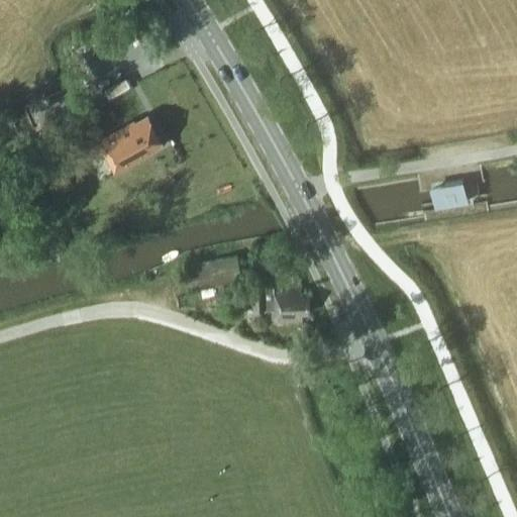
[(133,119),(98,138),(116,171),(151,151),(150,149),(164,142),(147,114),(134,121),(133,119)]
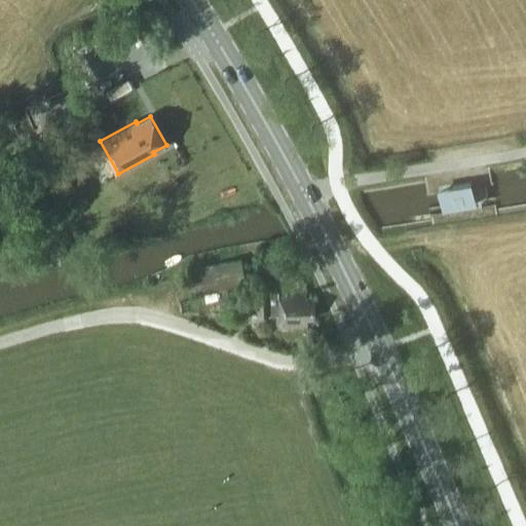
[(473,202),(470,184),(452,186),(453,190),(440,192),(443,210),(477,203),(477,202),(473,202)]
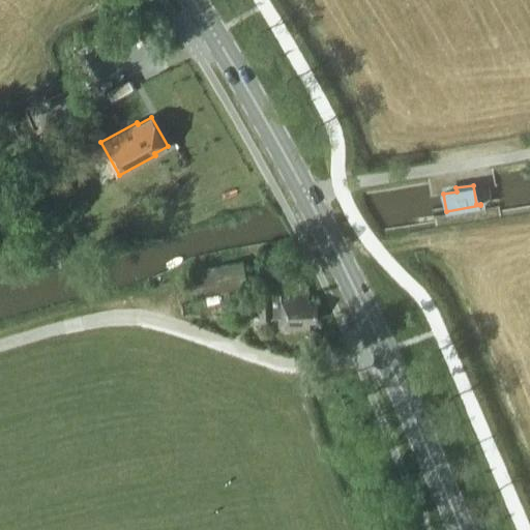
[(248,287),(242,260),(192,270),(198,297),(248,287)]
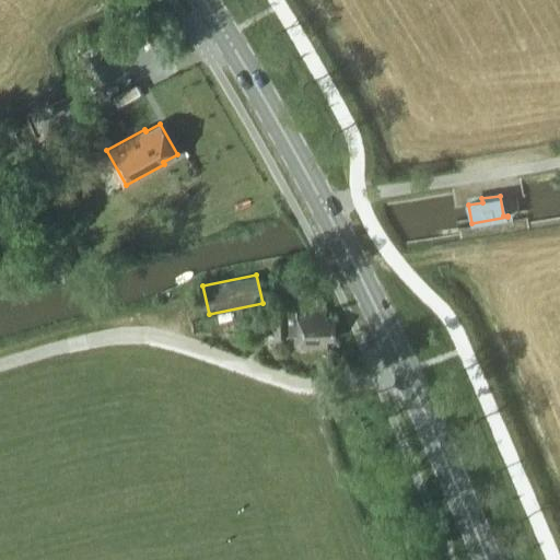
[(326,318),(326,311),(273,311),(273,334),(288,334),(288,329),(294,329),(294,345),(300,348),(326,348),(326,339),(335,339),(335,318),(326,318)]
